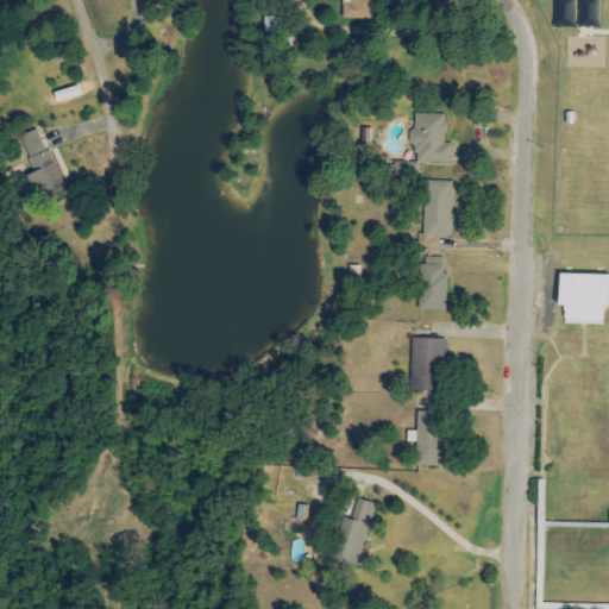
[(341,19),(376,19),(375,0),(349,0),(350,2),(341,2),(341,19)]
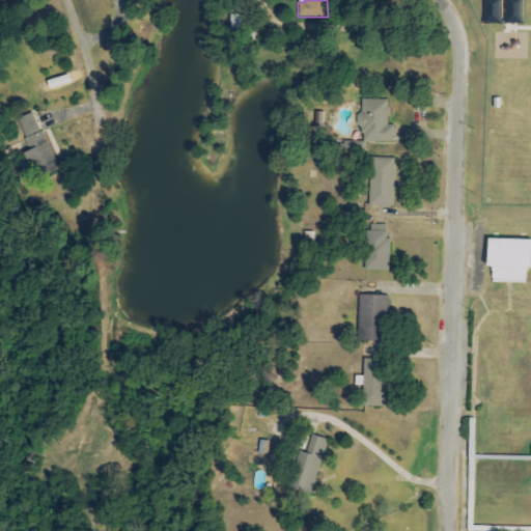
[(481,0),(483,25),(501,24),(499,0),(481,0)]
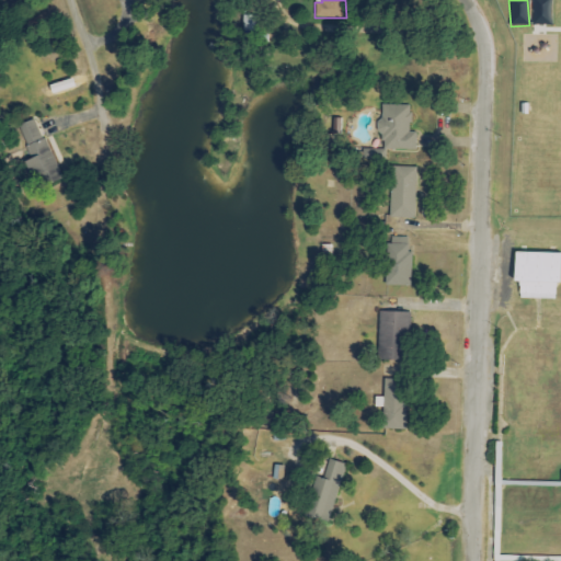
[(534,0),(533,25),(550,26),(551,0),(534,0)]
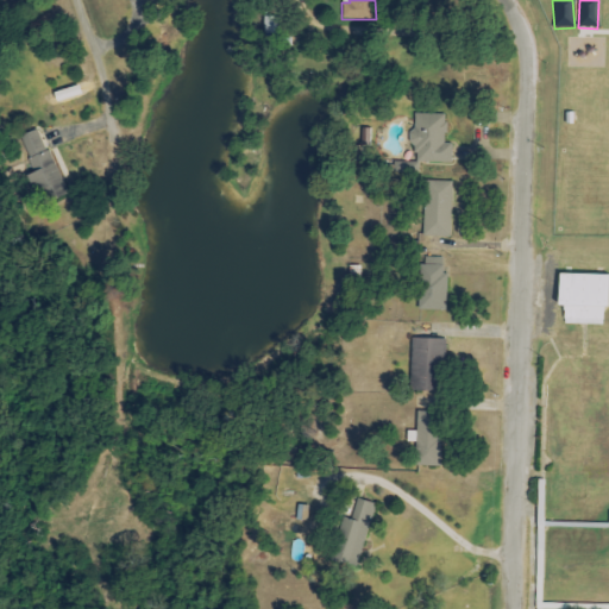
[(277,18),(263,17),(263,35),(276,35),(277,18)]
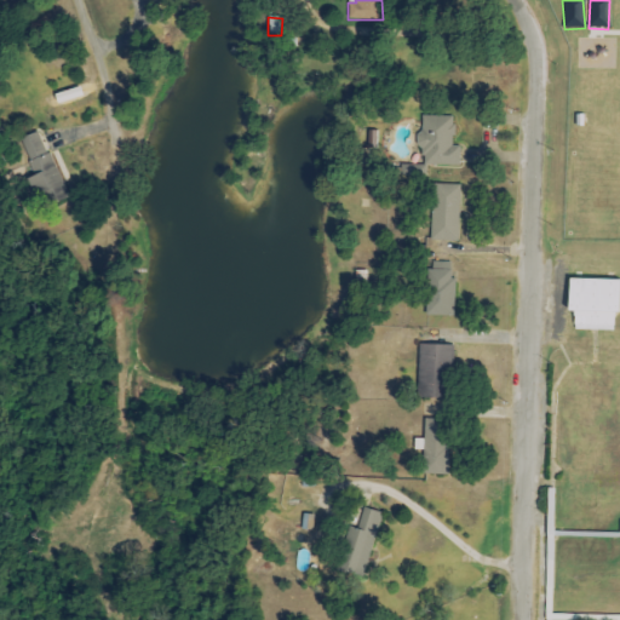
[(453,118),(420,116),(419,166),(459,166),(459,147),(453,147),(453,118)]
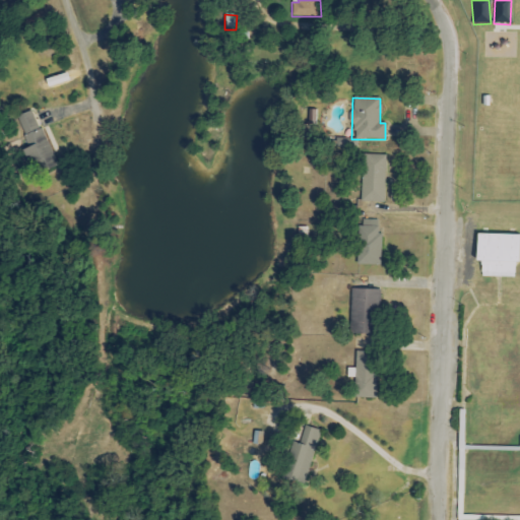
[(34,111),(16,117),(28,148),(21,150),(27,167),(42,160),(46,170),(56,166),(34,111)]
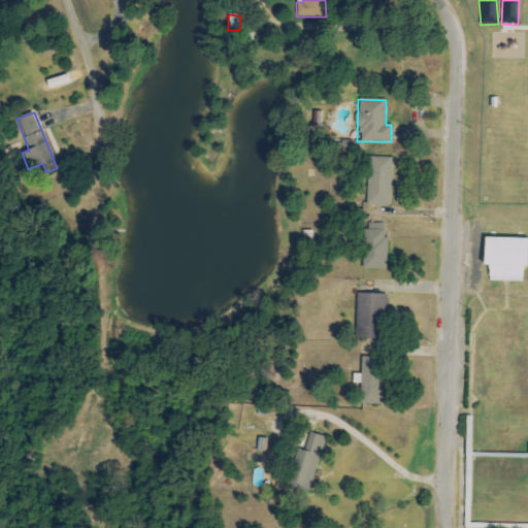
[(336,150),(362,151),(363,141),(337,140),(336,150)]
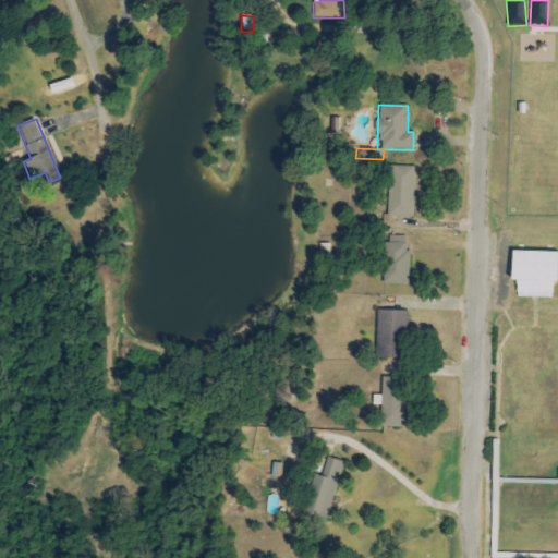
[(414,167),(389,166),(388,217),(412,218),(414,167)]
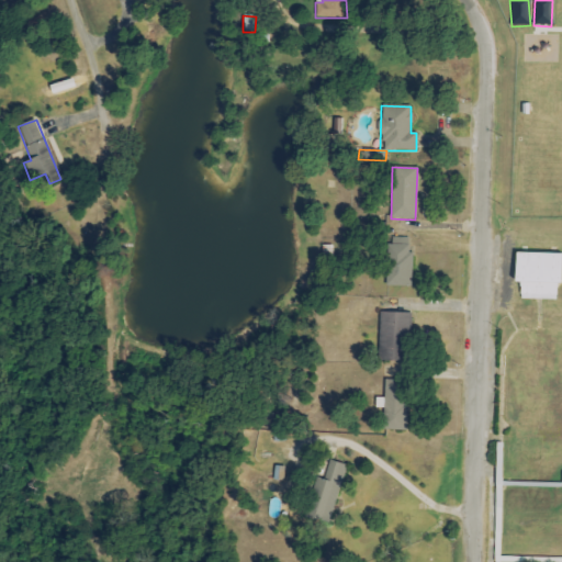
[(411,238),(388,238),(388,287),(412,287),(411,238)]
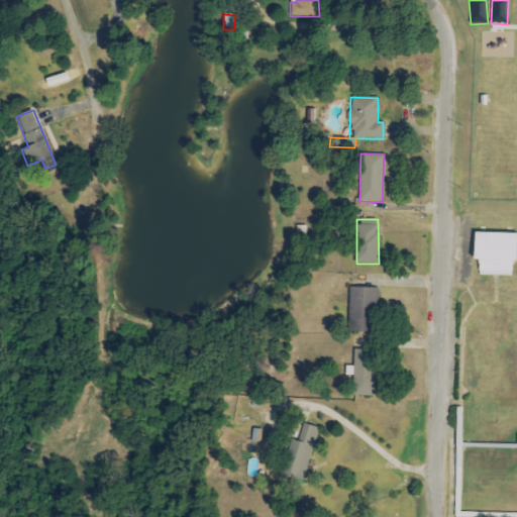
[(478,276),(513,277),(514,234),(473,233),(473,262),(479,262),(478,276)]
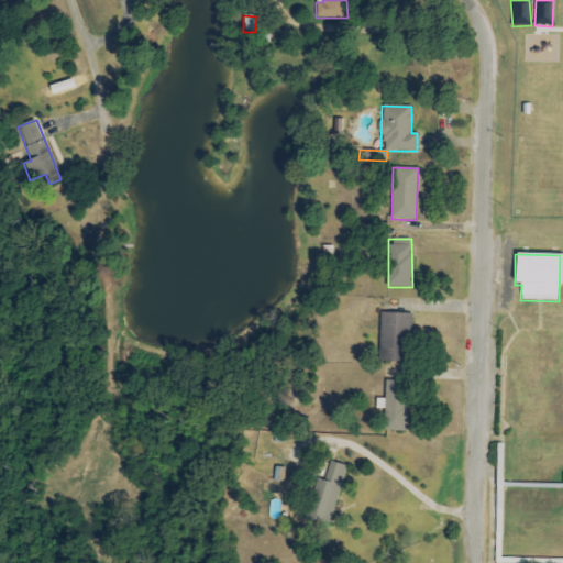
[(407,361),(409,313),(381,312),(379,361),(407,361)]
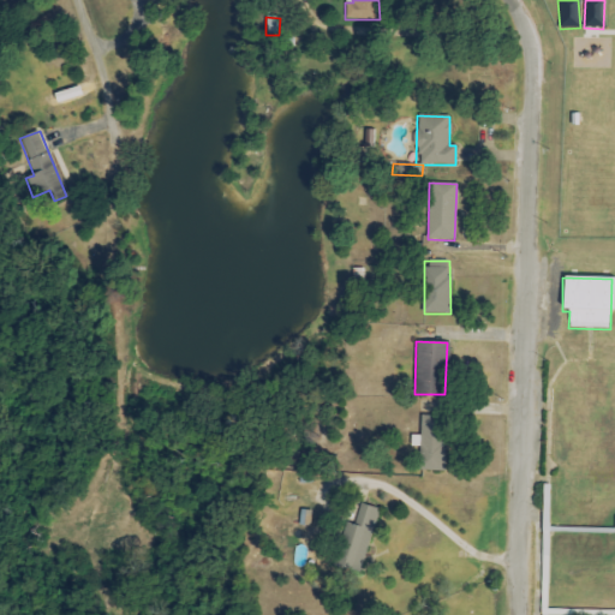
[(415,470),(443,471),(445,416),(421,415),(419,439),(415,439),(415,470)]
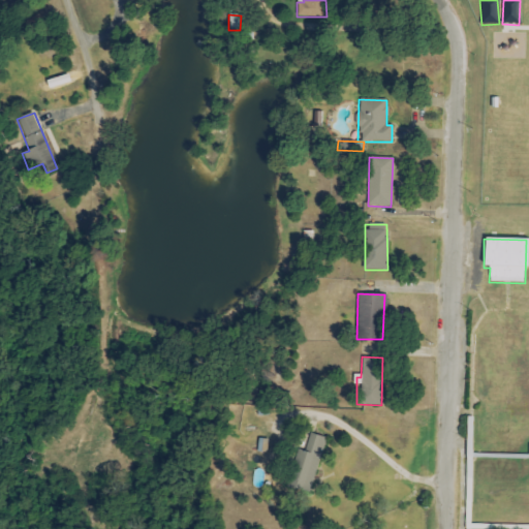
[(306,453),(302,452),(293,489),(312,493),(324,437),(310,434),(306,453)]
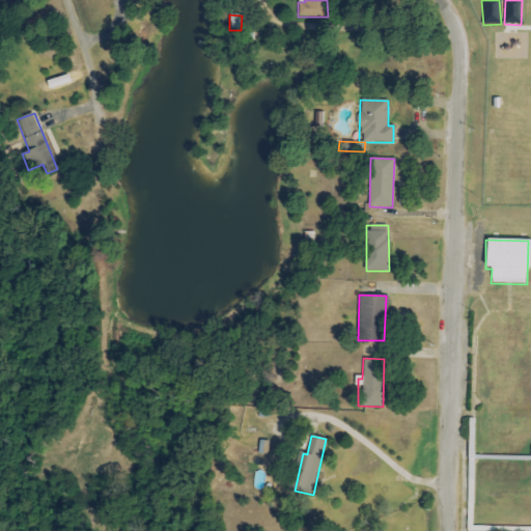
[(268,454),(270,441),(259,440),(258,453),(268,454)]
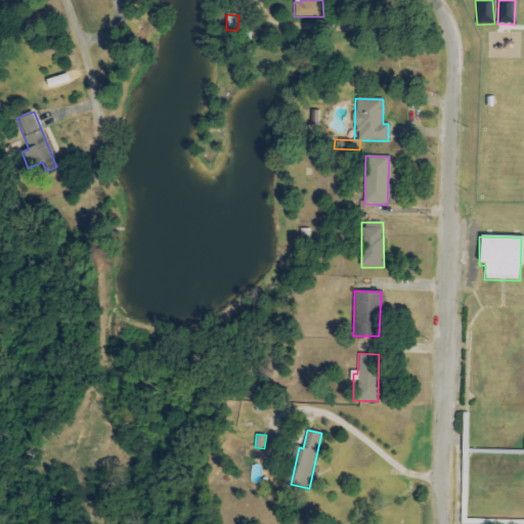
All buildings are outlined.
